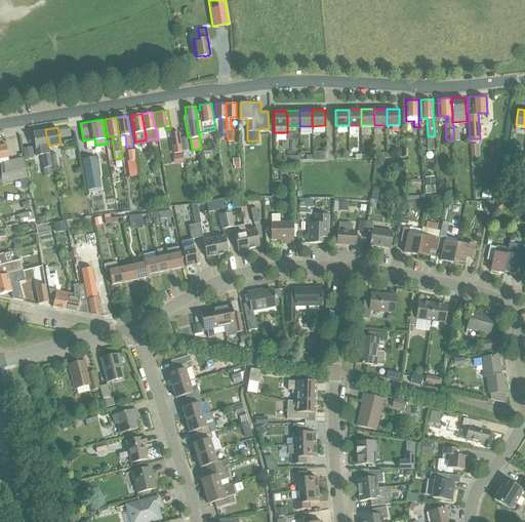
[(52,165),(48,146),(45,129),(33,131),(36,154),(42,153),(44,166),(52,165)]
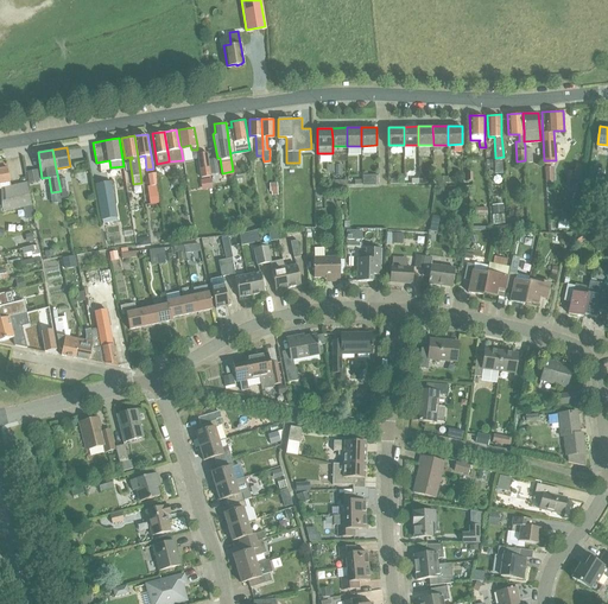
[(210,175),(207,151),(197,152),(201,176),(210,175)]
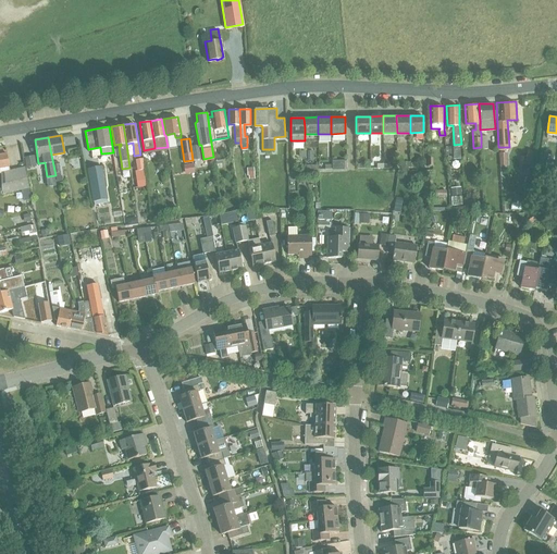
[(36,163),(34,150),(24,152),(26,164),(36,163)]
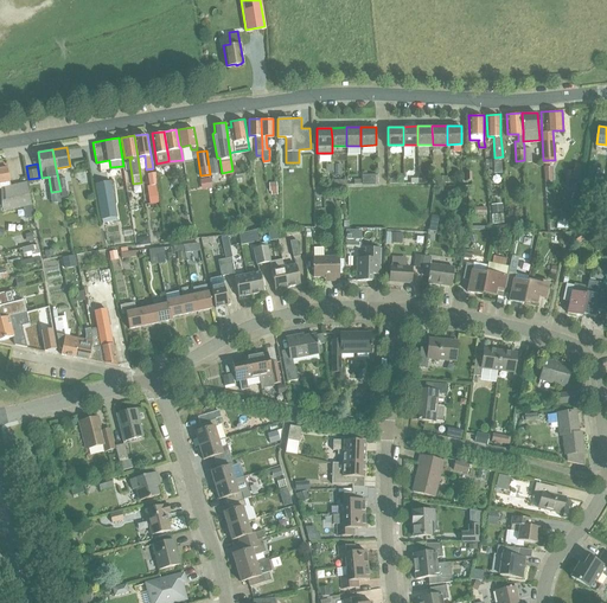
[(0,185),(1,185),(11,184),(10,179),(7,165),(0,166),(0,185)]
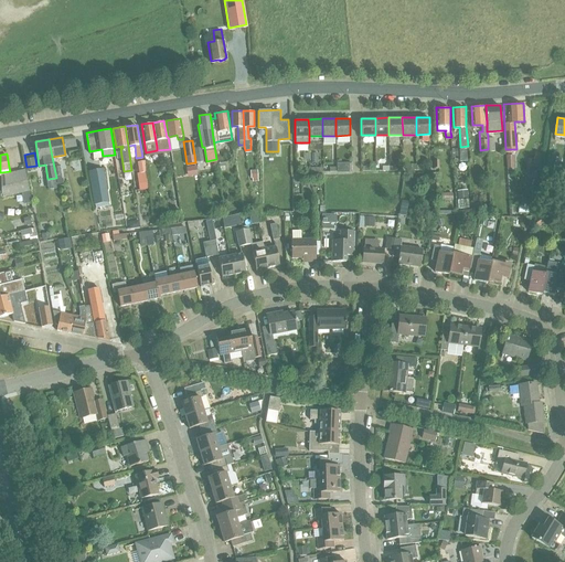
[(529,162),(528,170),(539,171),(541,158),(532,157),(532,162),(529,162)]
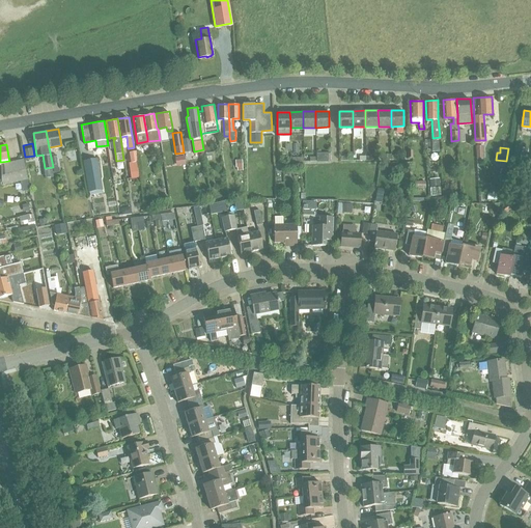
[(184,155),(174,156),(176,165),(186,163),(184,155)]
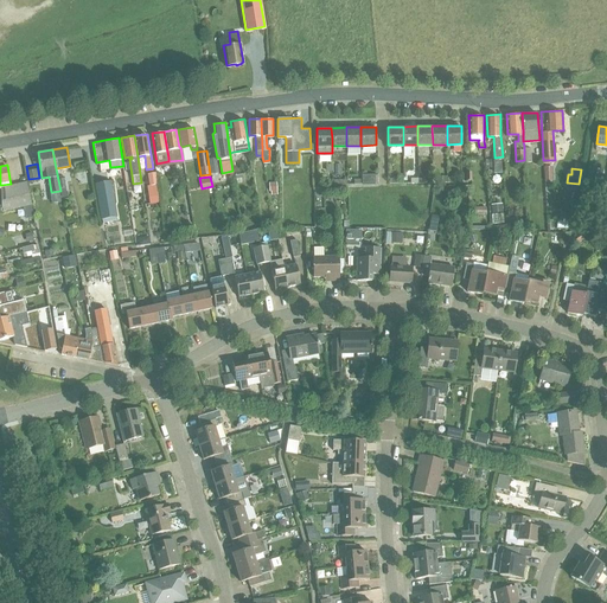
[(117,218),(110,179),(96,181),(102,220),(117,218)]
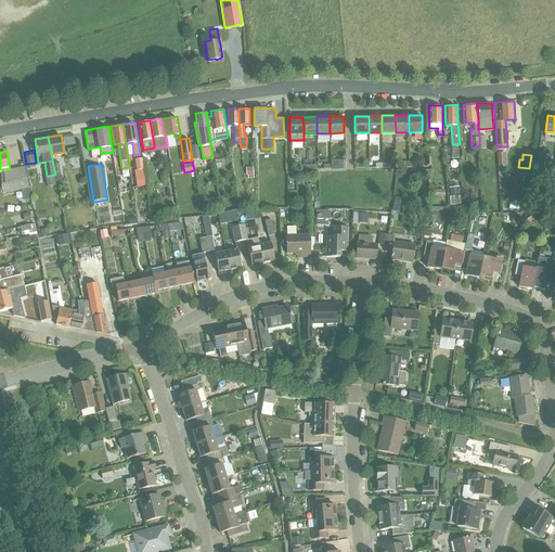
[(10,168),(1,169),(1,192),(28,185),(25,165),(10,168)]
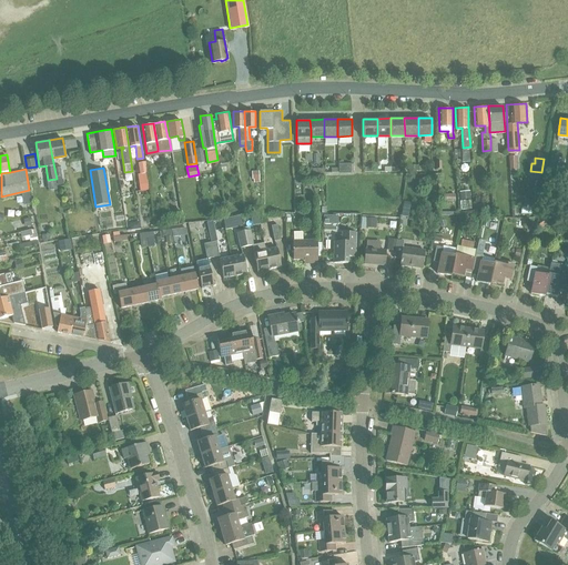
[(140,178),(139,178),(140,190),(149,189),(145,172),(139,173),(140,178)]
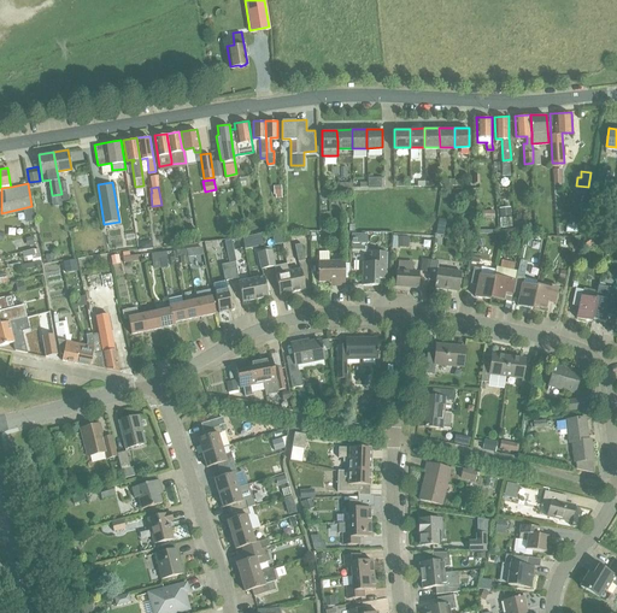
[(527,220),(516,222),(516,227),(516,233),(528,231),(527,220)]
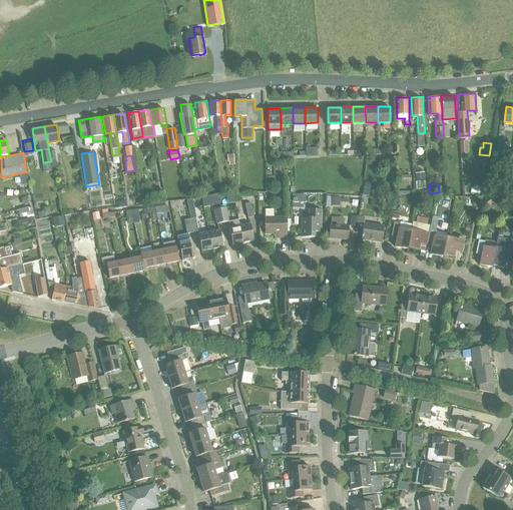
[(160,188),(148,189),(149,200),(162,198),(160,188)]
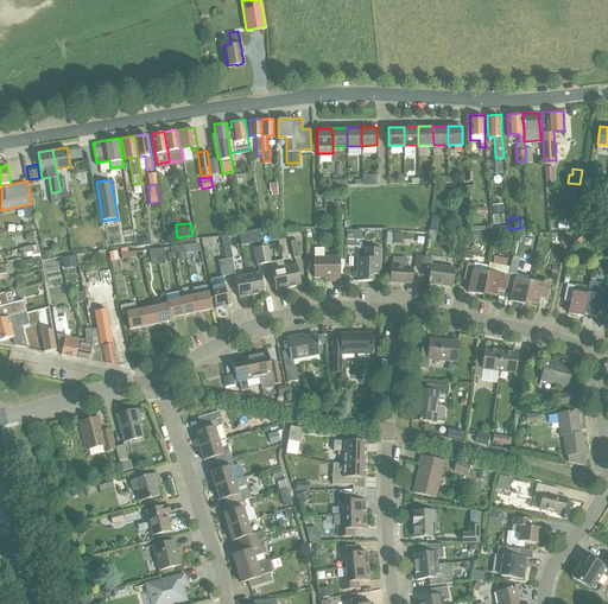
[(387,230),(386,241),(403,241),(403,230),(387,230)]
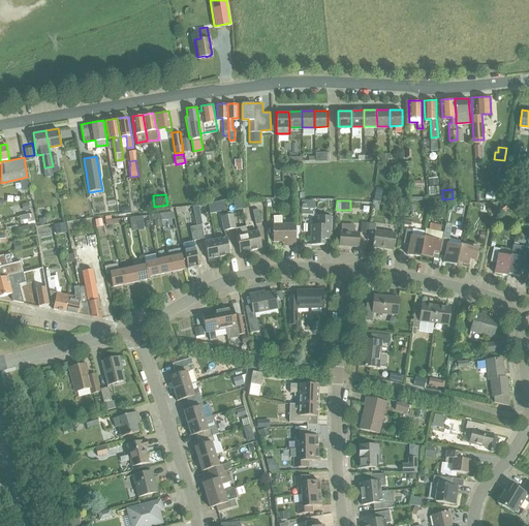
[(252,208),(255,222),(261,221),(258,207),(252,208)]
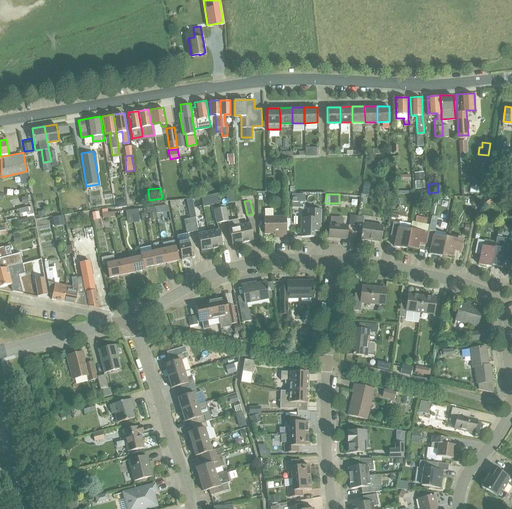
[(219,206),(222,220),(227,219),(228,219),(225,205),(219,206)]
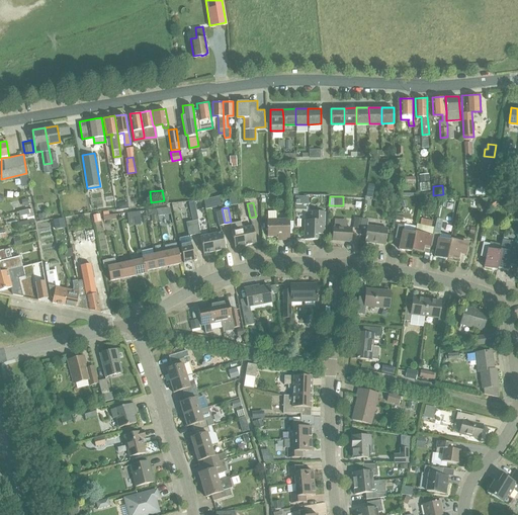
[(222,208),(216,210),(219,224),(225,223),(222,208)]
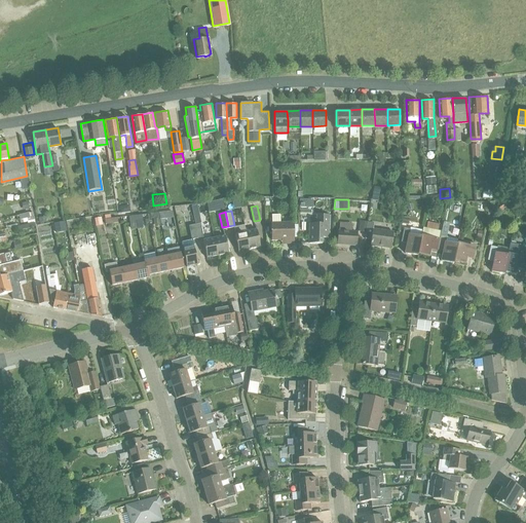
[(308,240),(322,241),(322,235),(329,235),(329,214),(316,213),(316,222),(309,222),(308,240)]
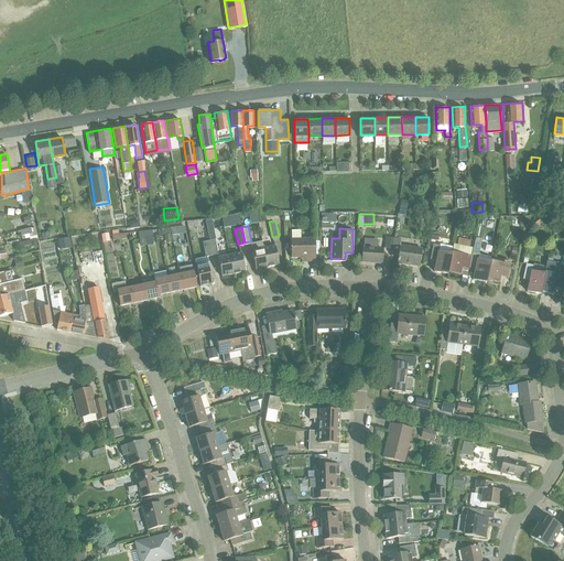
[(73,235),(77,265),(86,263),(85,252),(94,251),(91,232),(73,235)]
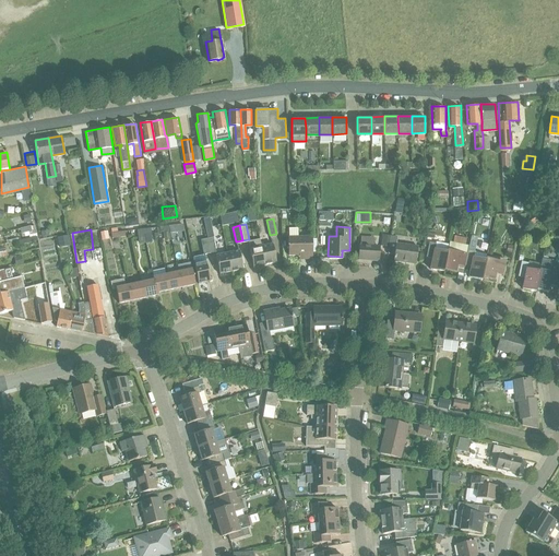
[(69,234),(58,235),(59,245),(70,243),(69,234)]
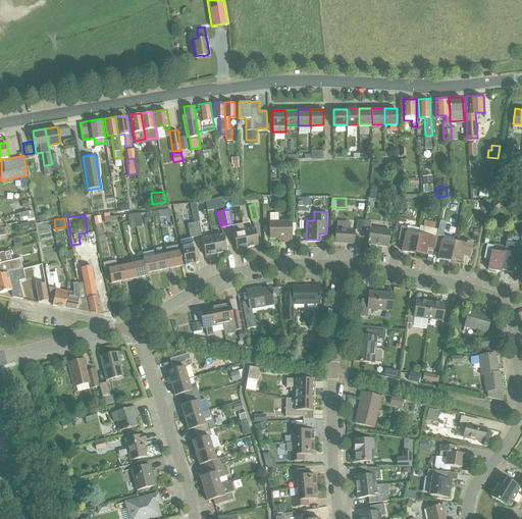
[(436,231),(433,246),(439,247),(437,257),(450,259),(450,257),(453,241),(441,239),(442,232),(444,227),(446,219),(439,218),(437,227),(436,231)]
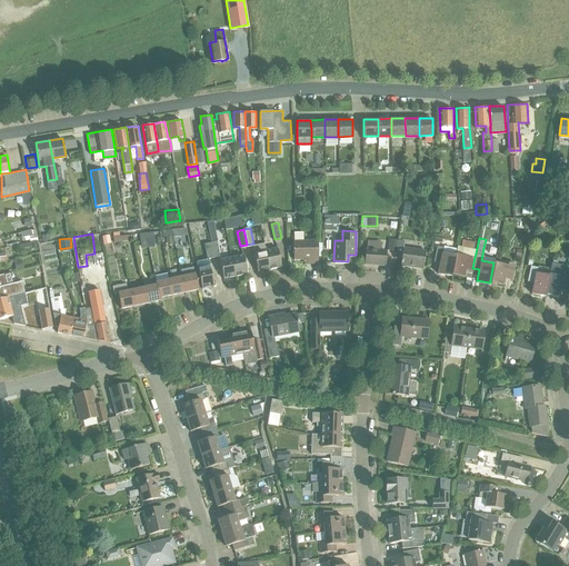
[(210,240),(213,256),(220,255),(217,239),(210,240)]
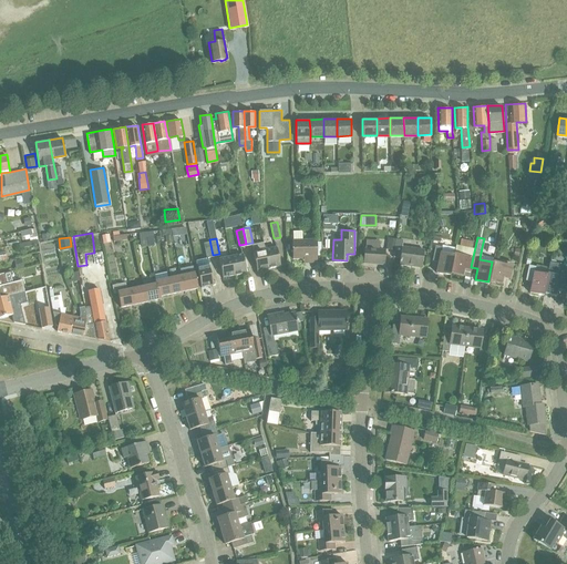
[(291,238),(292,256),(309,256),(309,260),(317,260),(316,238),(291,238)]
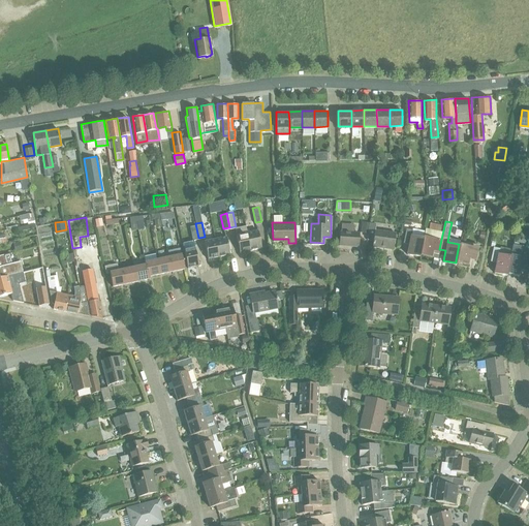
[(369,222),(367,239),(373,240),(373,246),(394,249),(396,231),(375,228),(376,223),(369,222)]
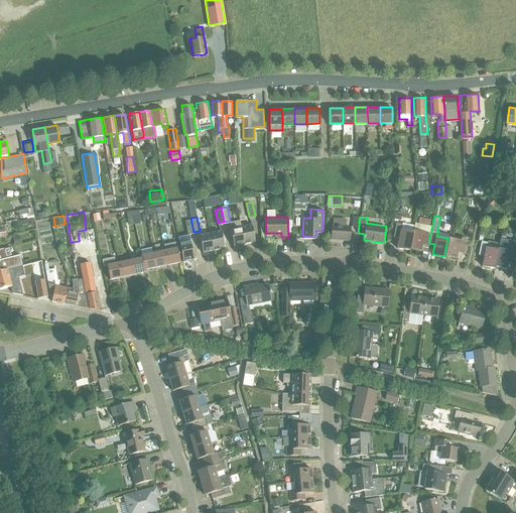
[(184,219),(187,233),(194,232),(190,218),(184,219)]
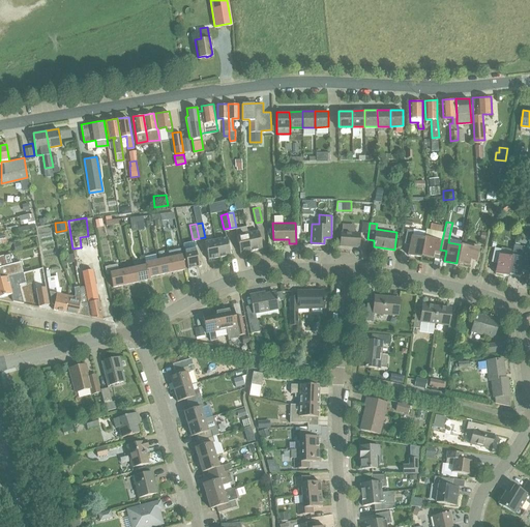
[(245,225),(236,227),(235,227),(236,233),(240,252),(251,249),(247,231),(245,225)]
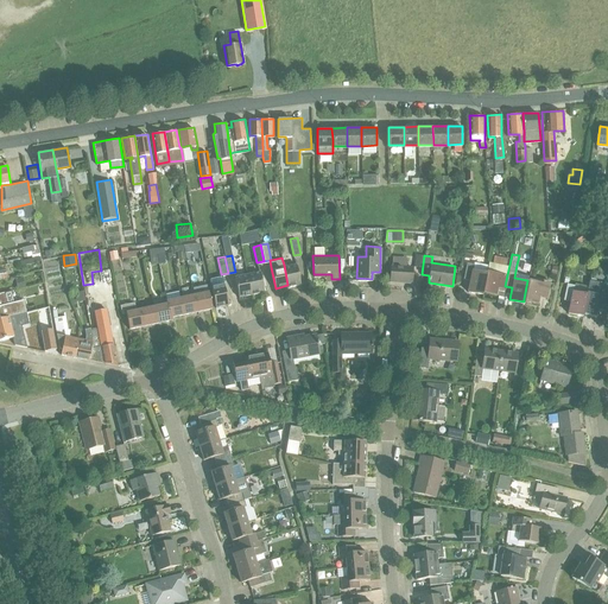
[(470,278),(468,290),(482,293),(482,291),(487,269),(488,264),(474,260),(474,262),(467,260),(463,277),(470,278)]
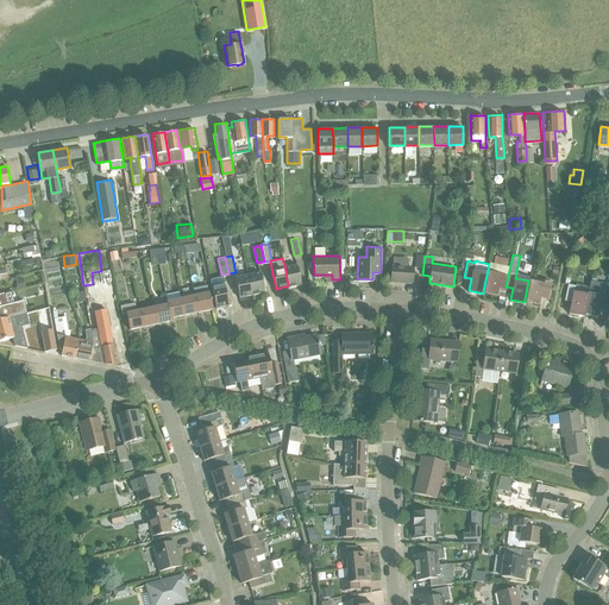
[(488,270),(483,291),(497,294),(498,287),(506,288),(506,287),(509,270),(510,265),(493,262),(490,260),(489,264),(488,270)]
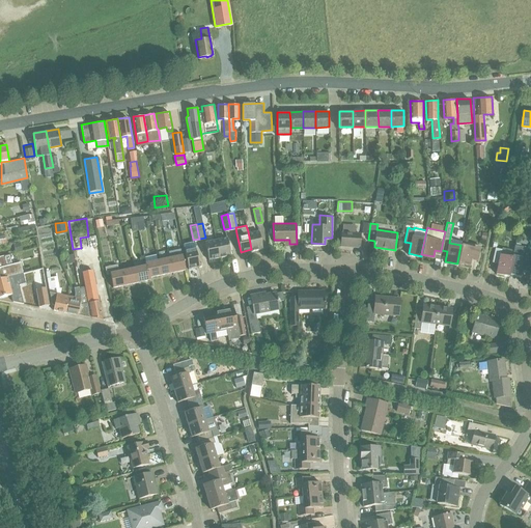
[(258,229),(248,231),(251,249),(262,247),(258,229)]
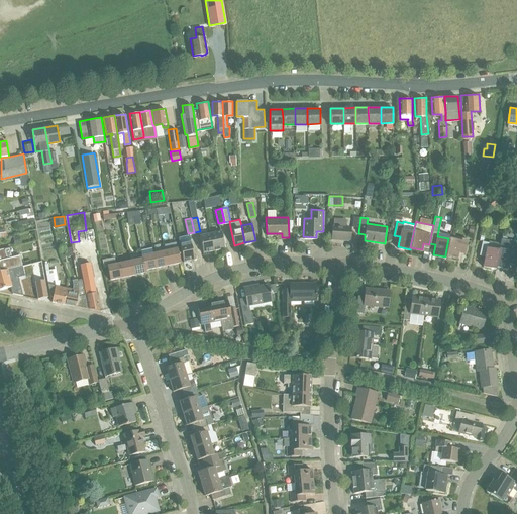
[(351,226),(332,225),(331,238),(350,239),(351,226)]
